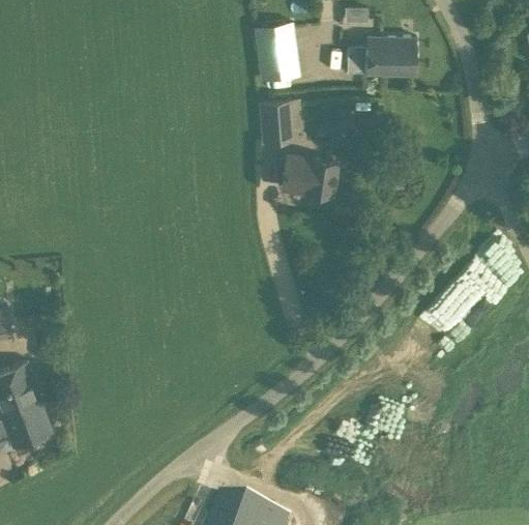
[(373,35),(372,7),(345,8),(347,36),(373,35)]
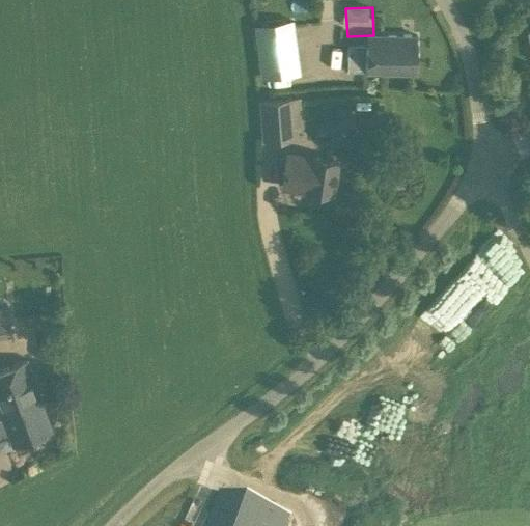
[(295,22),(258,27),(265,79),(301,74),(295,22)]
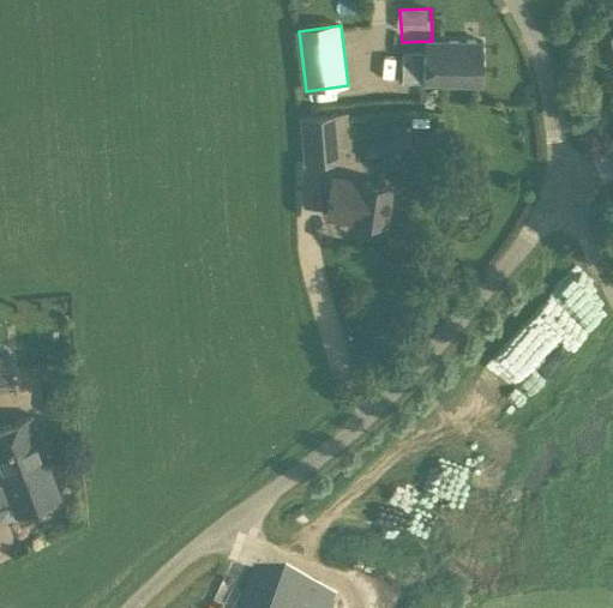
[(426,46),(426,56),(403,56),(402,89),(482,90),(484,47),(426,46)]
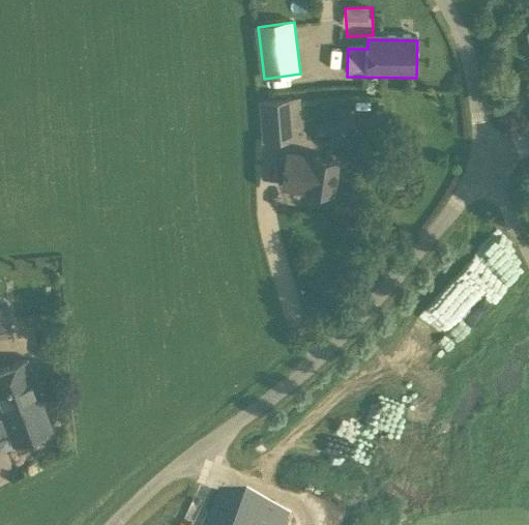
[(302,133),(299,100),(259,105),(263,144),(292,142),(296,134),(302,133)]
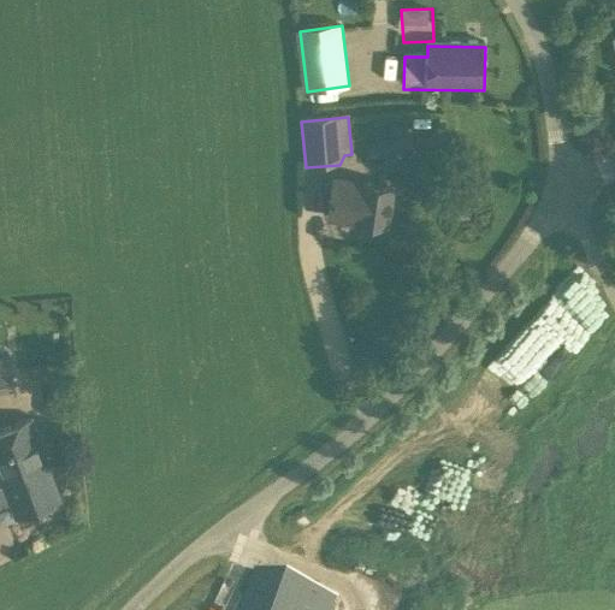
[(404,120),(373,130),(379,150),(411,141),(404,120)]
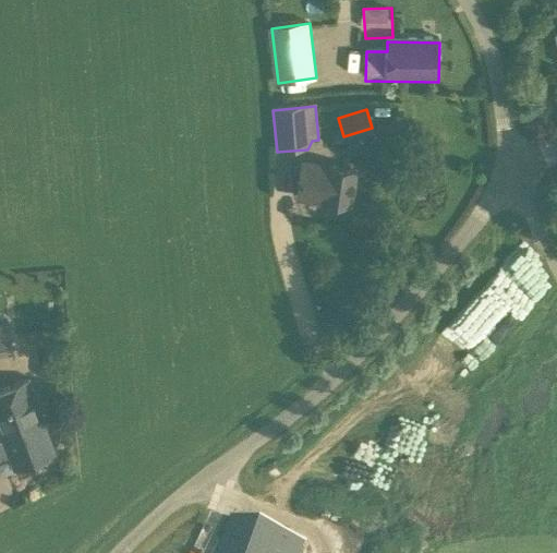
[(372,128),(343,136),(348,149),(349,153),(358,151),(356,146),(376,140),(372,128)]
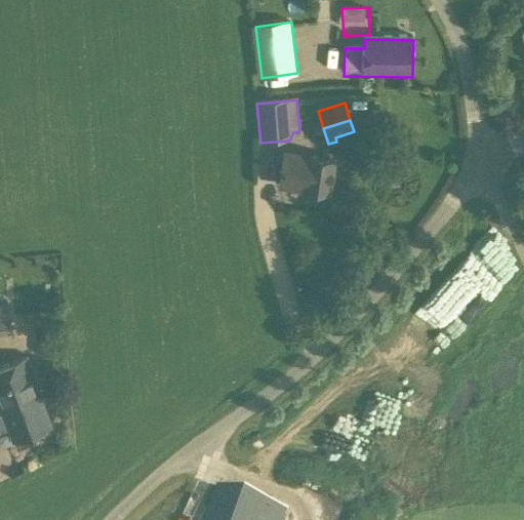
[(334,162),(308,156),(284,154),(280,188),(304,192),(330,195),(334,162)]
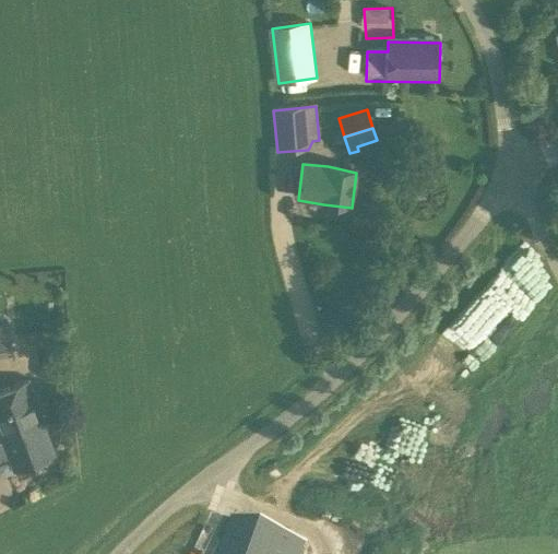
[(0,362),(13,360),(7,328),(0,329),(0,362)]
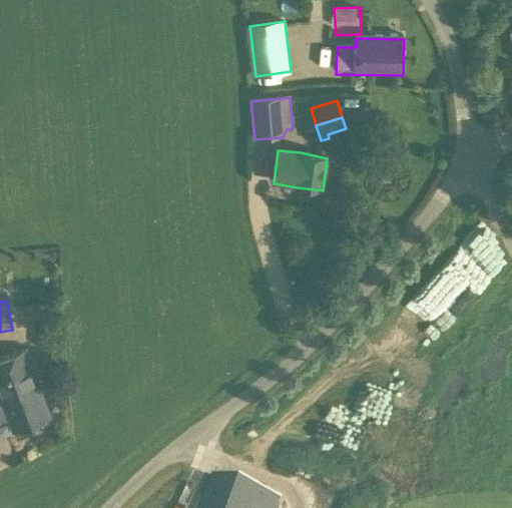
[(37,341),(37,348),(42,353),(49,353),(54,348),(54,341),(49,336),(42,336),(37,341)]
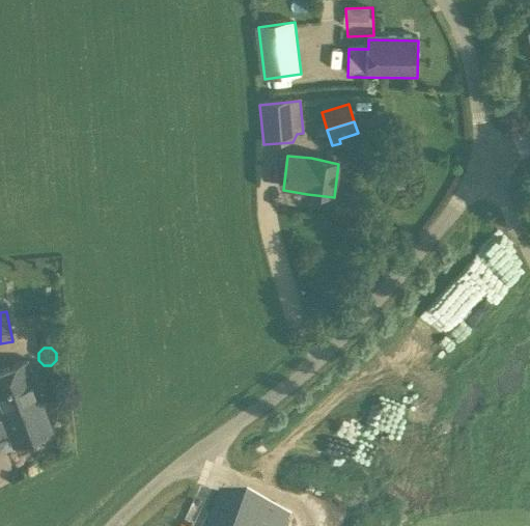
[(26,364),(0,375),(0,422),(0,423),(3,422),(14,450),(51,436),(40,408),(43,408),(26,364)]
